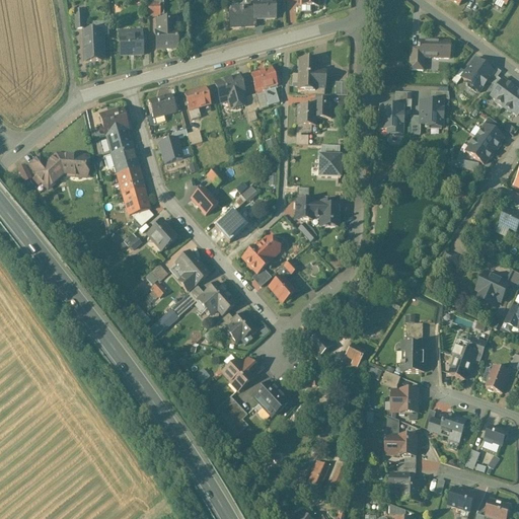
[(262,0),(252,0),(253,10),(254,20),(275,19),(274,2),(263,2),(262,0)]
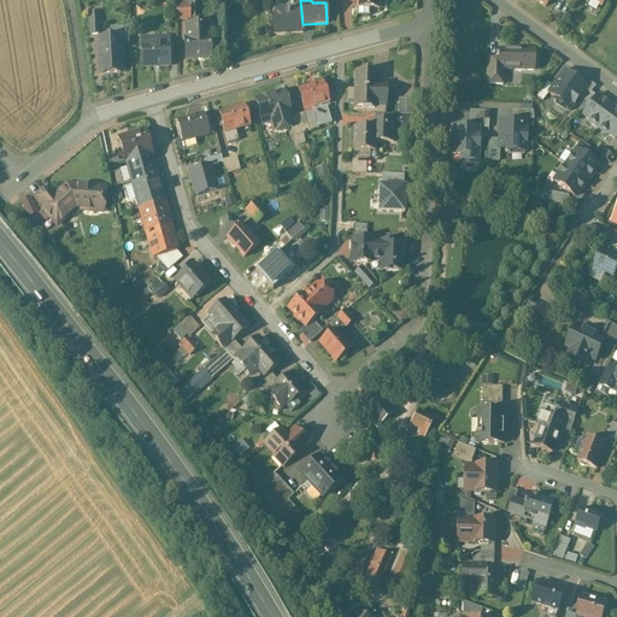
[(189,6),(176,6),(176,19),(191,19),(189,6)]
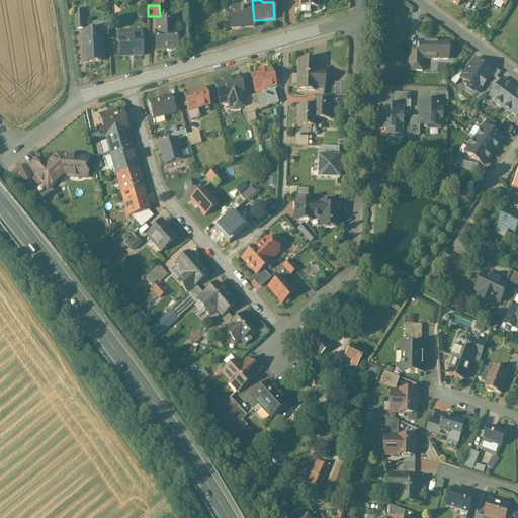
[(243,10),(242,9),(229,9),(230,28),(254,27),(254,20),(253,10),(243,10)]
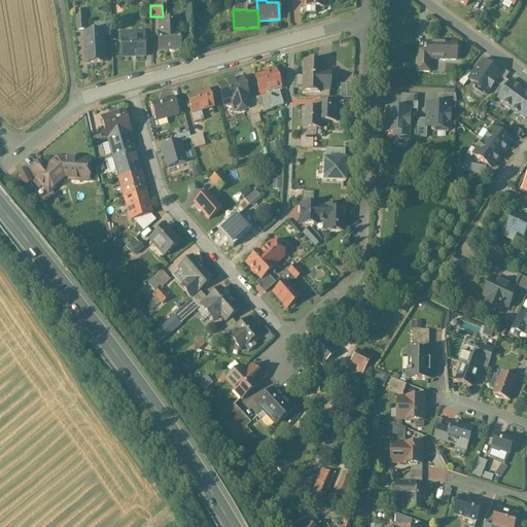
[(84,19),(76,20),(76,30),(84,29),(84,19)]
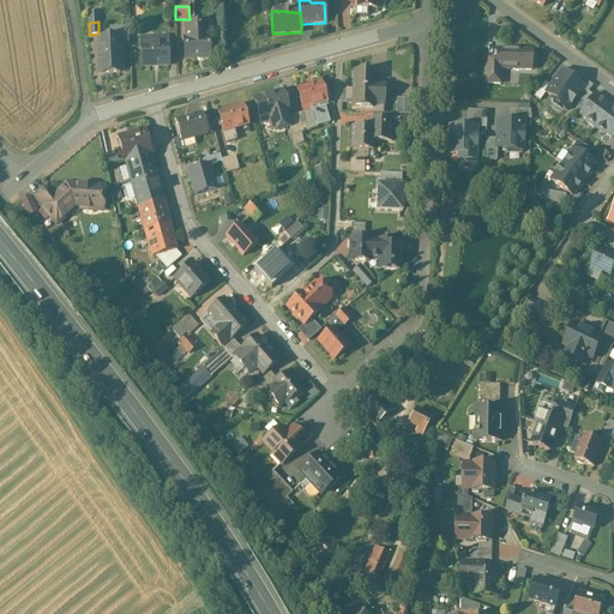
[(208,23),(186,24),(186,40),(184,40),(185,59),(210,58),(209,48),(214,48),(214,41),(209,41),(209,38),(208,38),(208,23)]
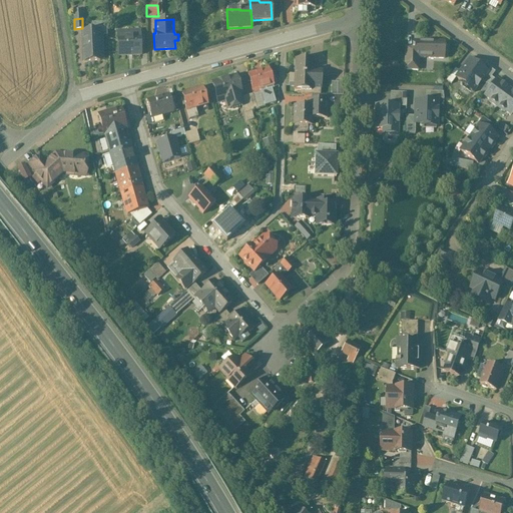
[(101,31),(82,32),(84,62),(100,61),(99,55),(103,55),(101,31)]
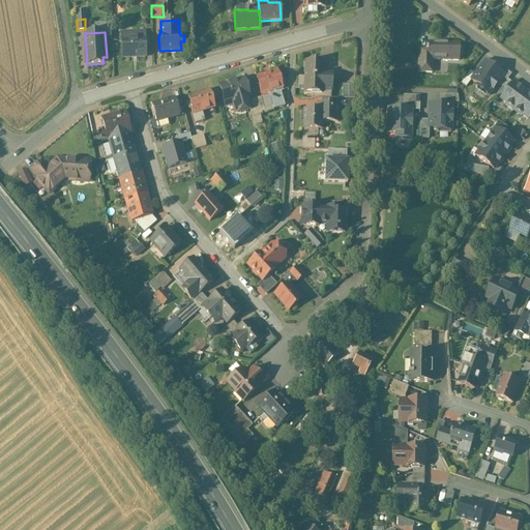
[(144,33),(126,33),(126,39),(122,40),(122,58),(145,57),(144,33)]
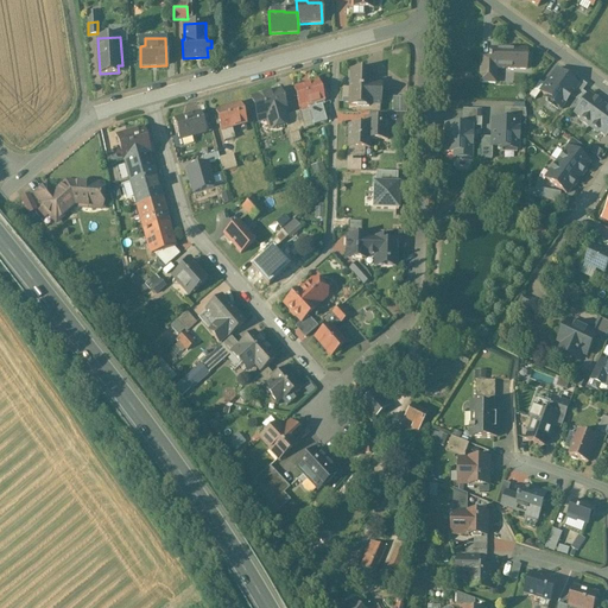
[(518,51),(489,50),(489,58),(488,83),(495,83),(496,69),(526,70),(527,51),(525,51),(525,50),(518,50),(518,51)]
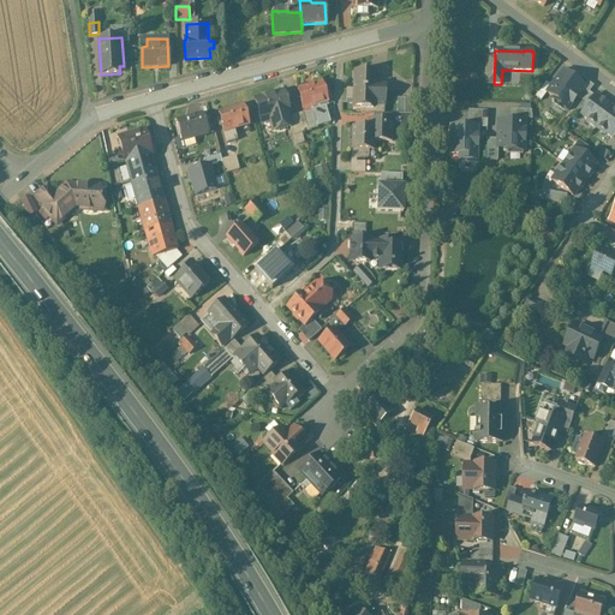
[(353,101),(360,101),(374,101),(375,93),(375,72),(354,72),(353,90),(346,90),(346,100),(353,101)]
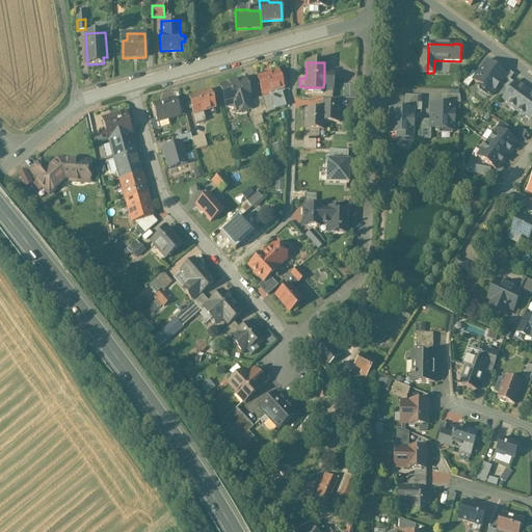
[(486,63),(473,81),(490,96),(505,77),(486,63)]
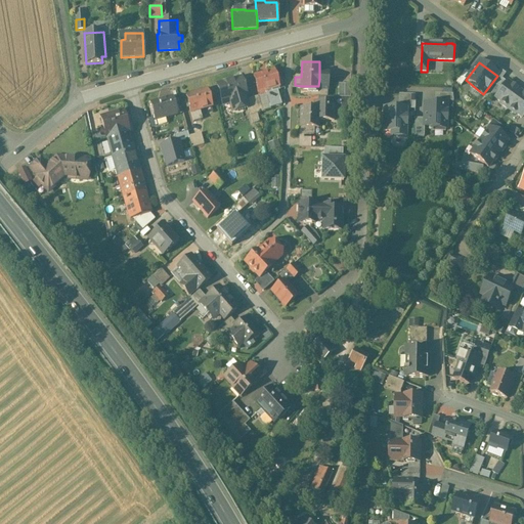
[(274,71),(253,77),(258,94),(259,93),(260,96),(266,94),(270,108),(281,105),(277,91),(272,92),(271,90),(279,88),(274,71)]
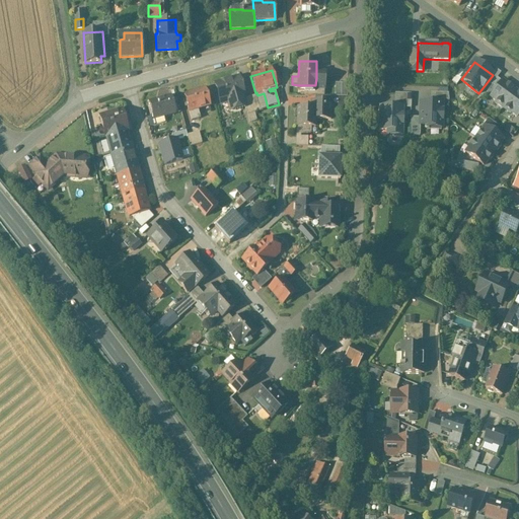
[(238,78),(215,84),(220,102),(221,104),(229,102),(228,99),(238,97),(243,95),(238,78)]
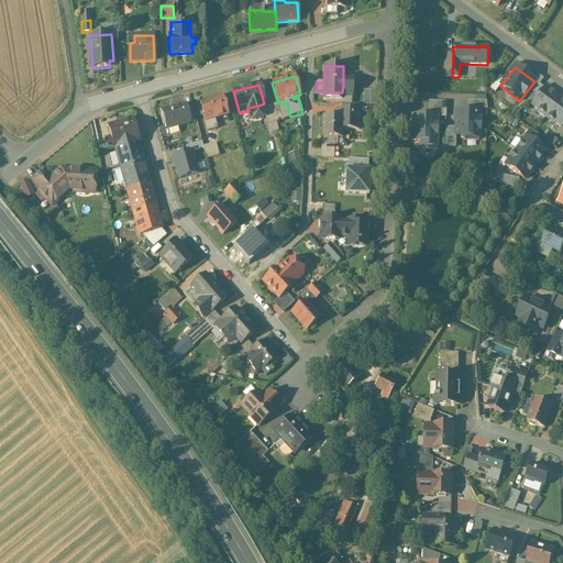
[(346,105),(351,105),(352,85),(343,85),(342,92),(330,92),(330,98),(330,105),(346,105)]
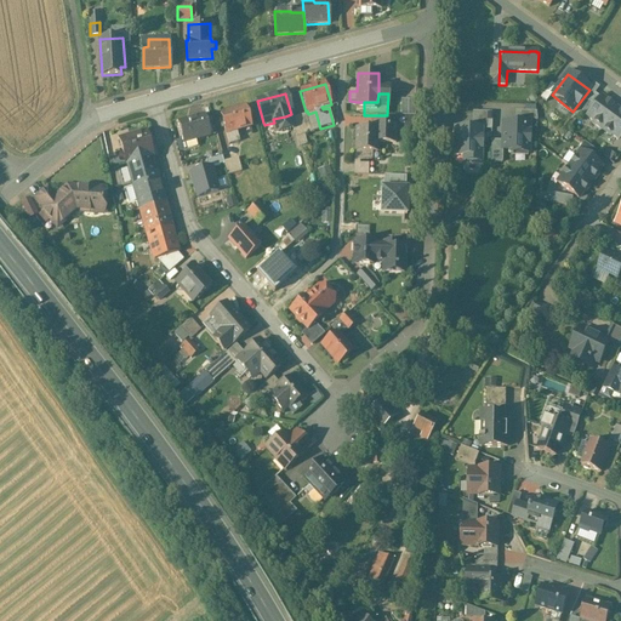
[(599,97),(585,117),(600,129),(615,109),(599,97)]
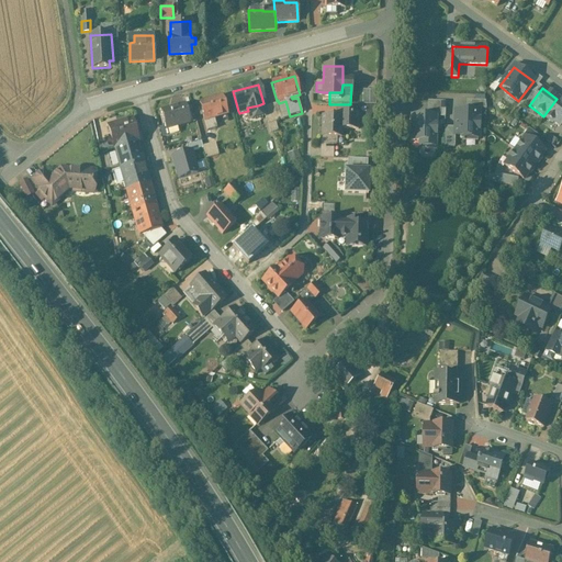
[(377,90),(363,90),(362,104),(375,104),(377,90)]
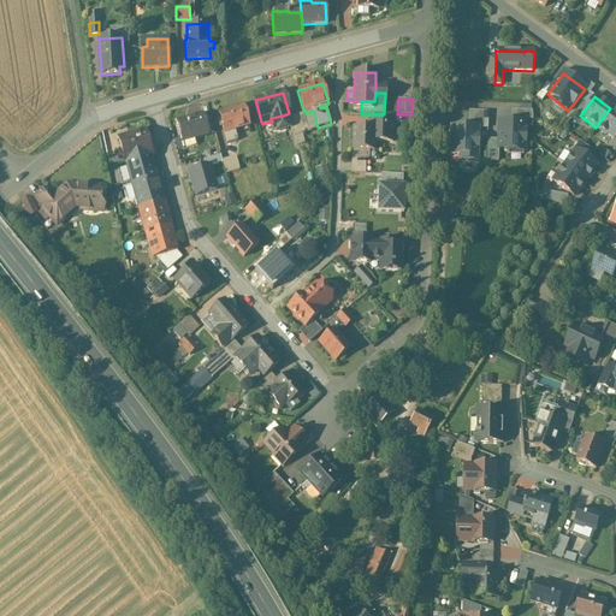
[(533,119),(533,106),(519,105),(519,119),(533,119)]
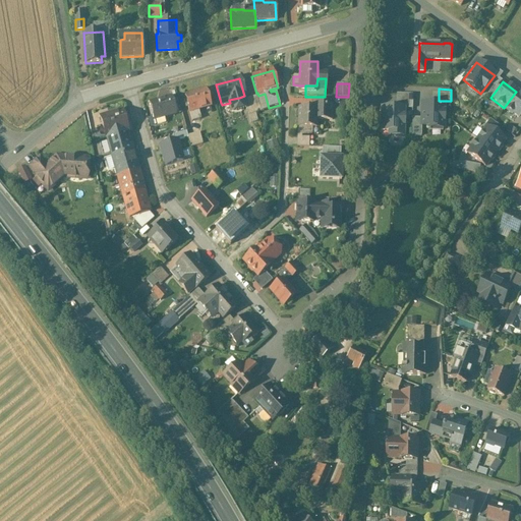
[(206,90),(184,96),(189,113),(192,122),(200,119),(198,110),(211,106),(206,90)]
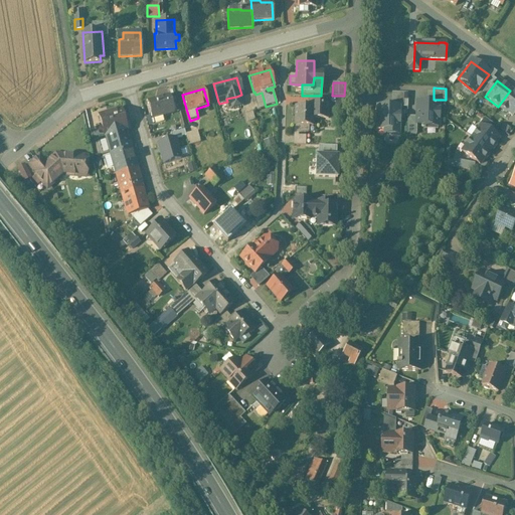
[(498,107),(512,117),(514,112),(514,94),(510,91),(498,107)]
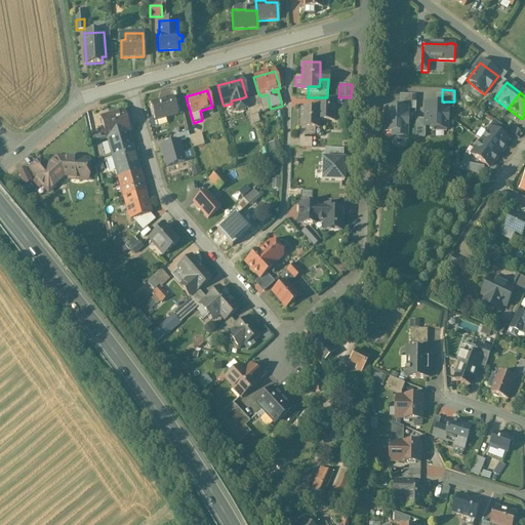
[(260,96),(253,97),(257,114),(265,112),(260,96)]
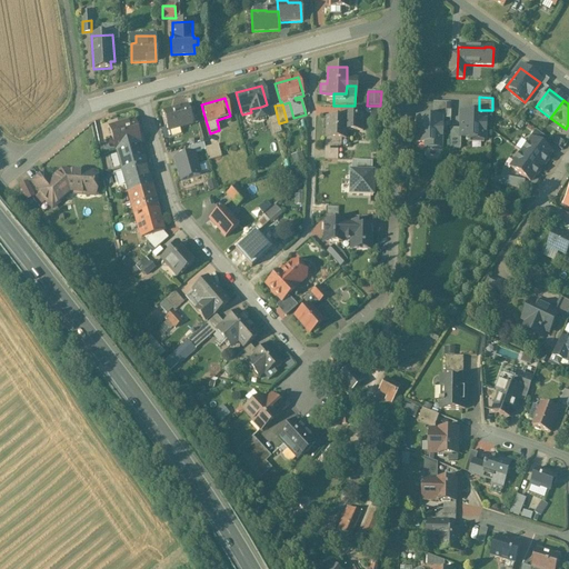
[(443,105),(443,125),(456,125),(456,105),(443,105)]
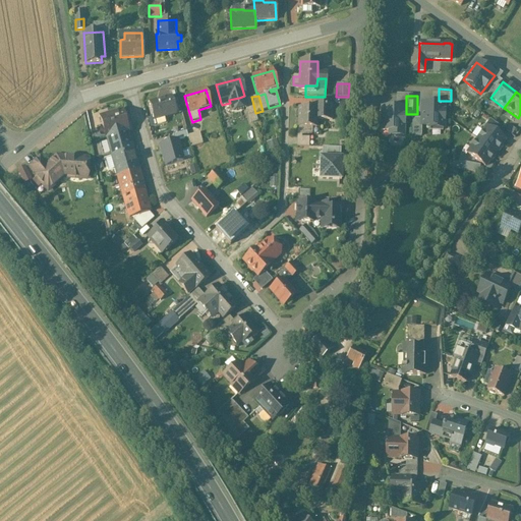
[(171,97),(149,103),(154,120),(176,114),(171,97)]
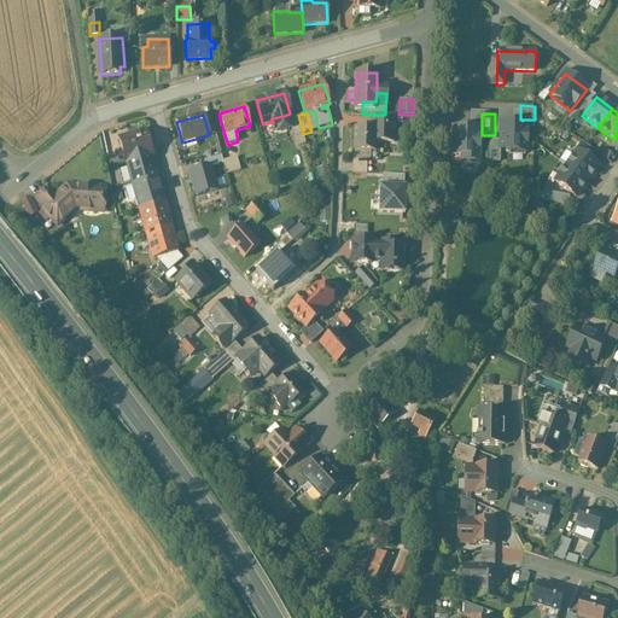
[(298,115),(289,118),(295,136),(303,134),(298,115)]
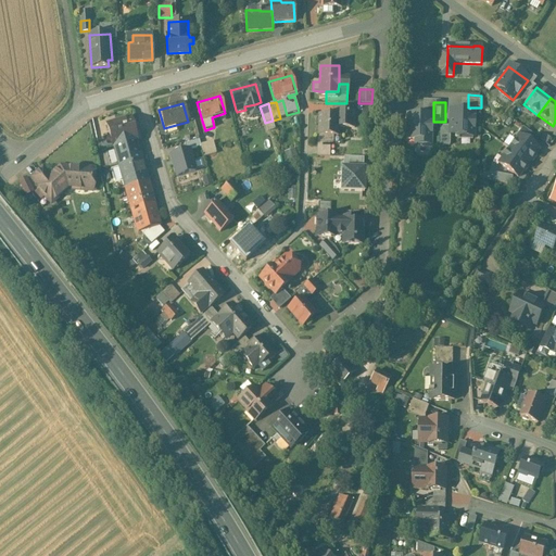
[(255,104),(244,106),(245,110),(247,115),(250,117),(256,115),(257,113),(255,104)]
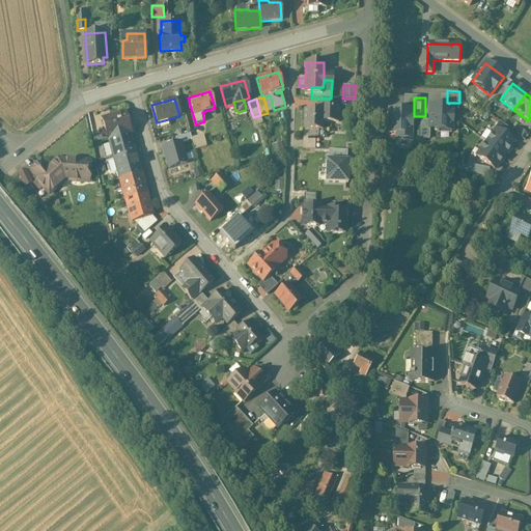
[(318,105),(318,111),(324,111),(323,121),(338,122),(339,106),(326,105),(318,105)]
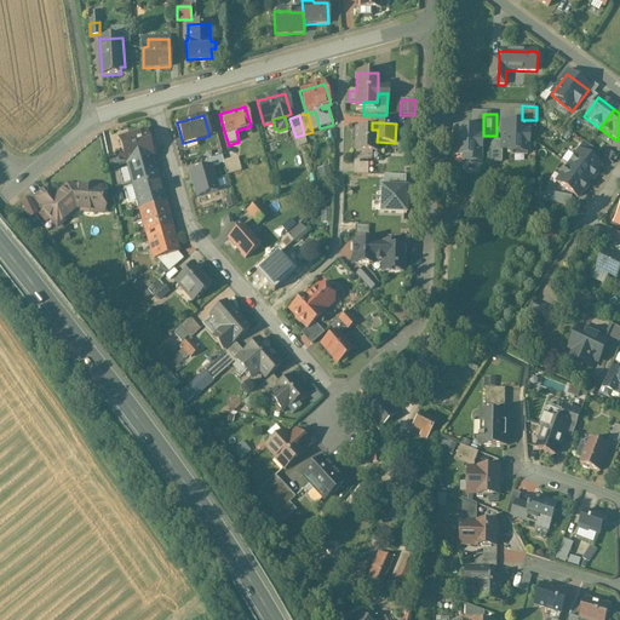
[(529,124),(503,124),(503,132),(503,150),(511,150),(511,153),(528,153),(529,124)]
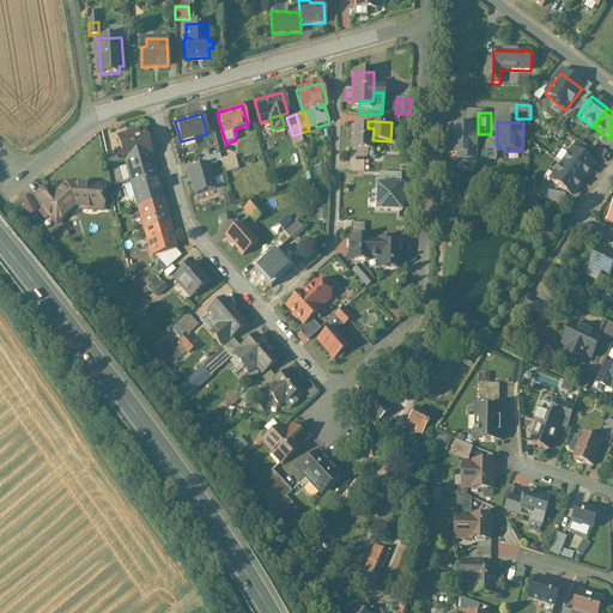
[(478,126),(448,126),(448,141),(448,157),(457,157),(457,165),(477,165),(478,134),(478,126)]
